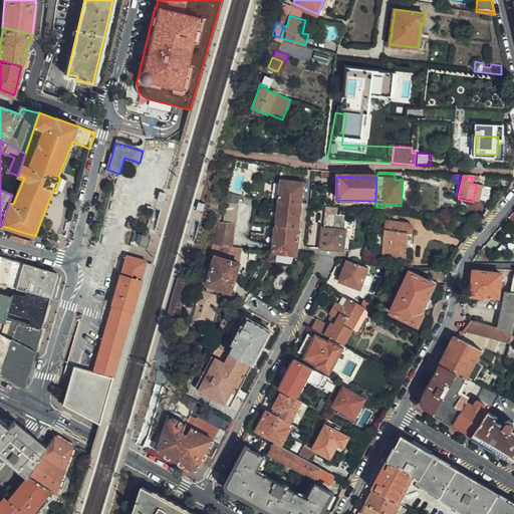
[(278,183),(271,253),(270,255),(276,255),(291,257),(295,258),(302,185),(278,183)]
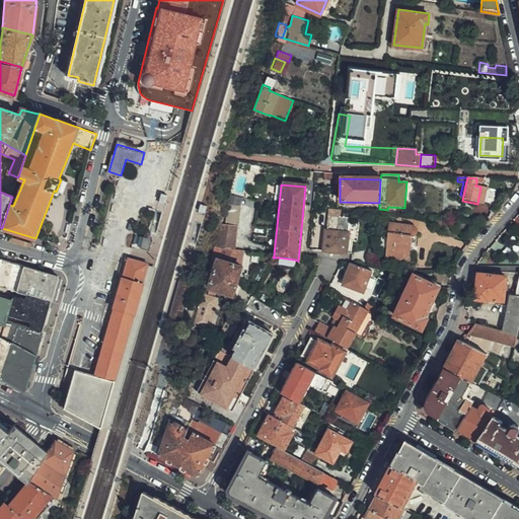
[(168,196),(161,194),(159,201),(162,202),(166,203),(168,196)]
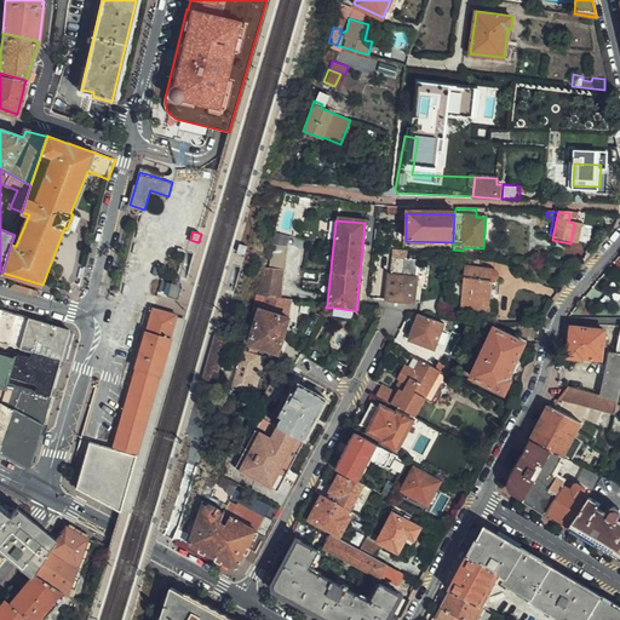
[(242,245),(240,245),(237,253),(241,254),(246,256),(248,247),(242,245)]
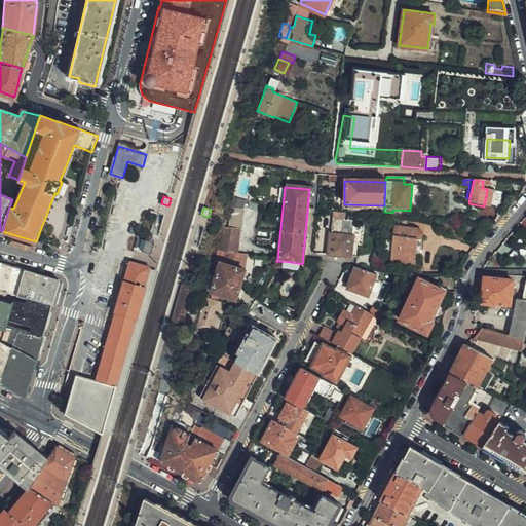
[(343,214),(340,214),(331,214),(329,234),(327,234),(325,257),(350,260),(351,237),(350,237),(352,222),(350,222),(349,219),(343,219),(343,214)]
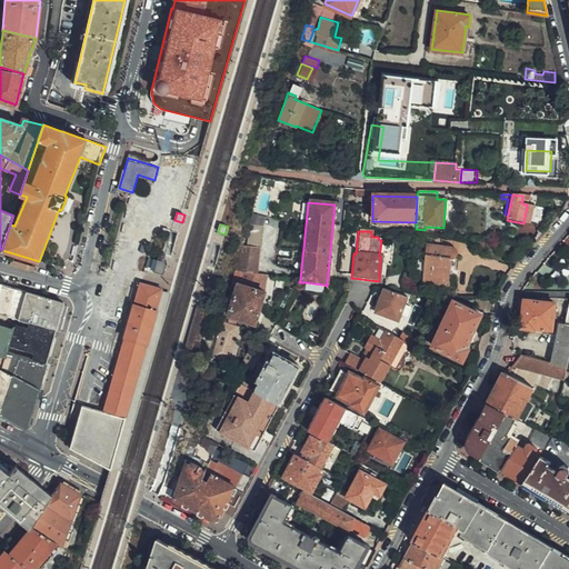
[(258,236),(245,235),(233,273),(256,276),(258,236)]
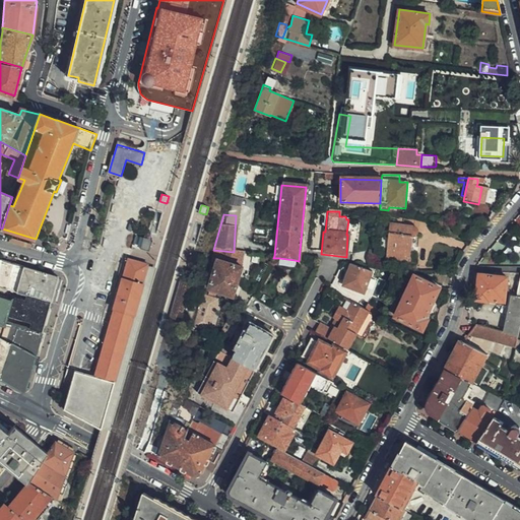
[(389,225),(388,239),(387,250),(386,260),(407,262),(409,239),(412,238),(415,237),(416,233),(414,230),(412,229),(389,225)]
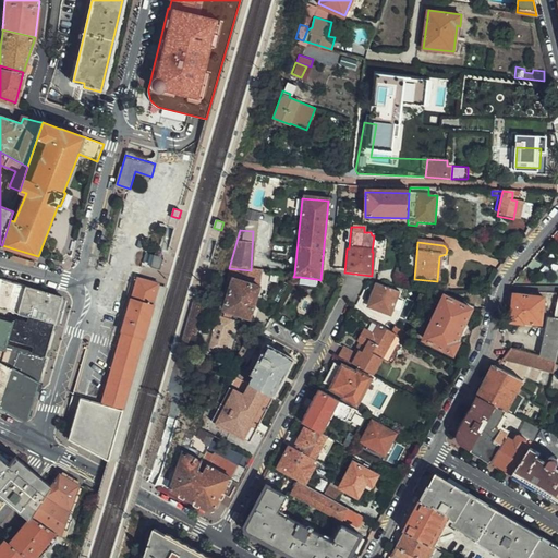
[(160,269),(164,257),(159,256),(154,255),(150,267),(160,269)]
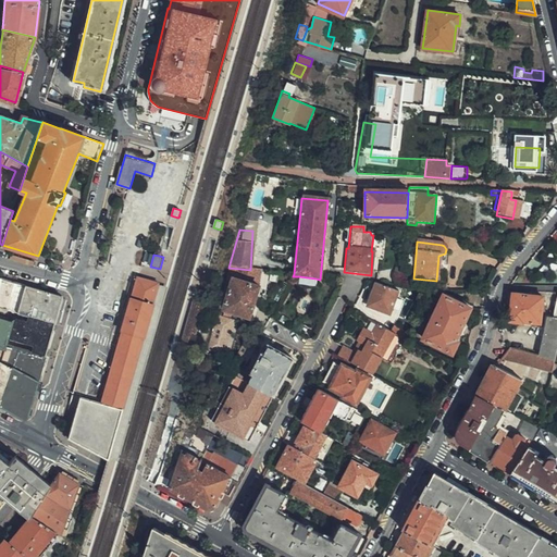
[(415,268),(416,256),(406,255),(405,267),(415,268)]
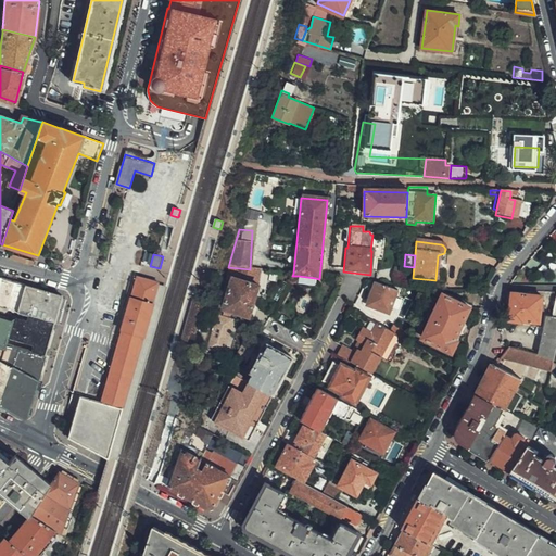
[(250,269),(228,267),(226,275),(254,282),(256,269),(250,269)]
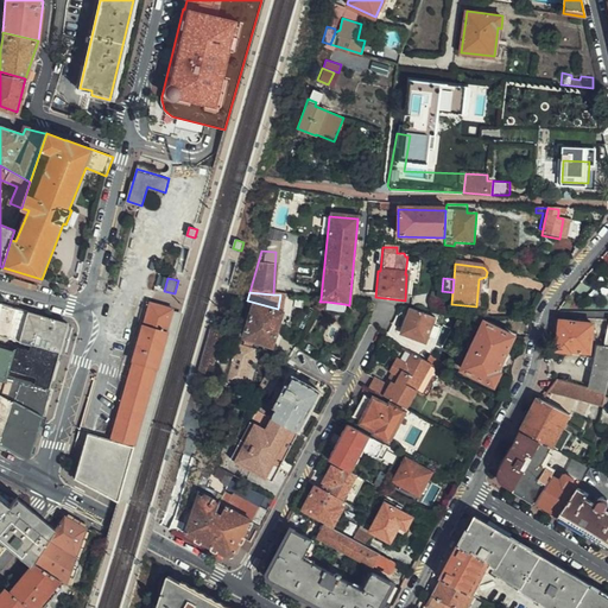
[(343,312),(344,304),(327,302),(325,310),(343,312)]
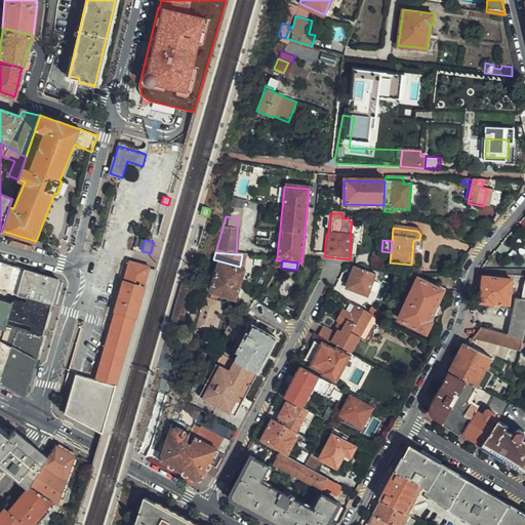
[(95,380),(116,386),(131,331),(149,269),(150,267),(147,267),(130,261),(112,326),(95,380)]
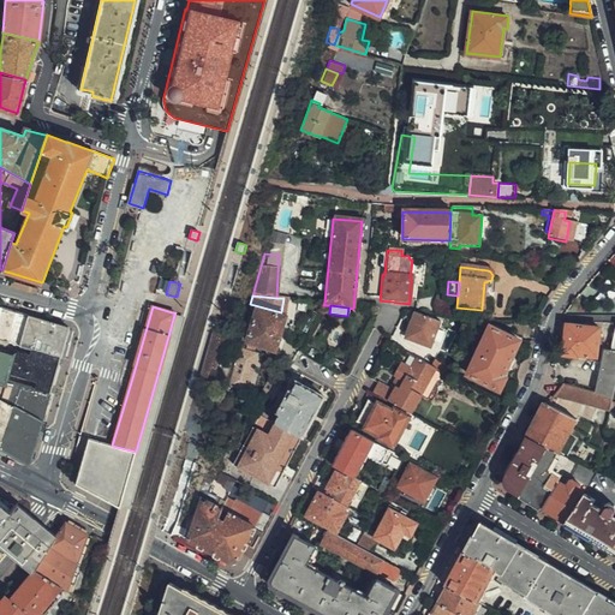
[(0,339),(7,342),(16,314),(0,309),(0,339)]
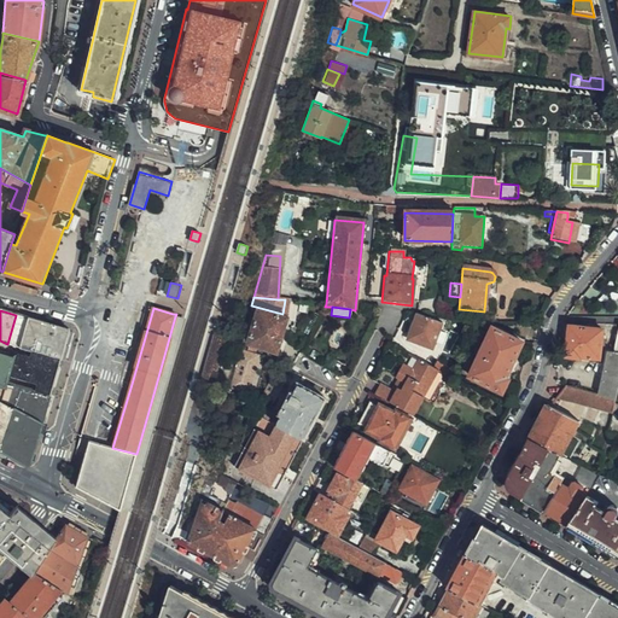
[(275,353),(285,319),(257,310),(249,344),(275,353)]
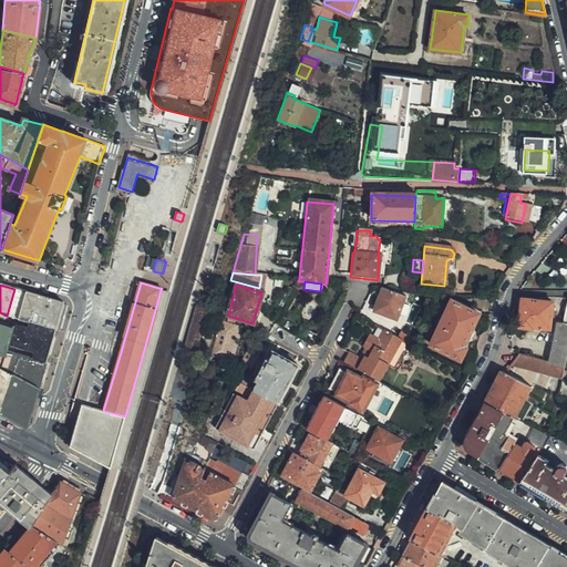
[(19,319),(27,292),(14,289),(7,316),(19,319)]
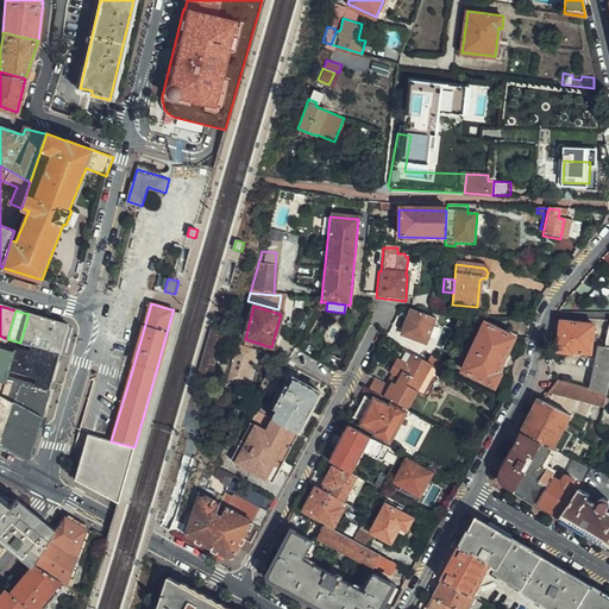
[(434,320),(409,311),(401,336),(424,345),(434,320)]
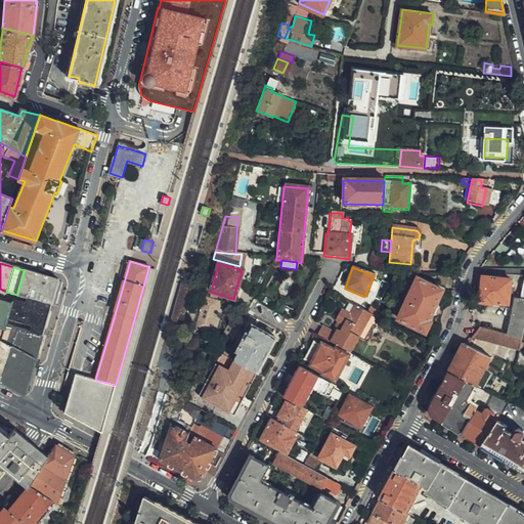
[(116,385),(102,430),(111,433),(157,270),(148,268),(116,385)]
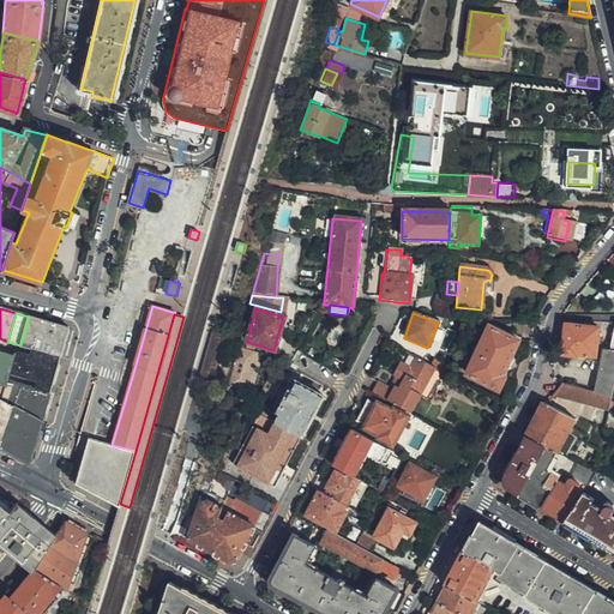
[(34,348),(62,356),(71,327),(29,317),(20,345),(34,348)]
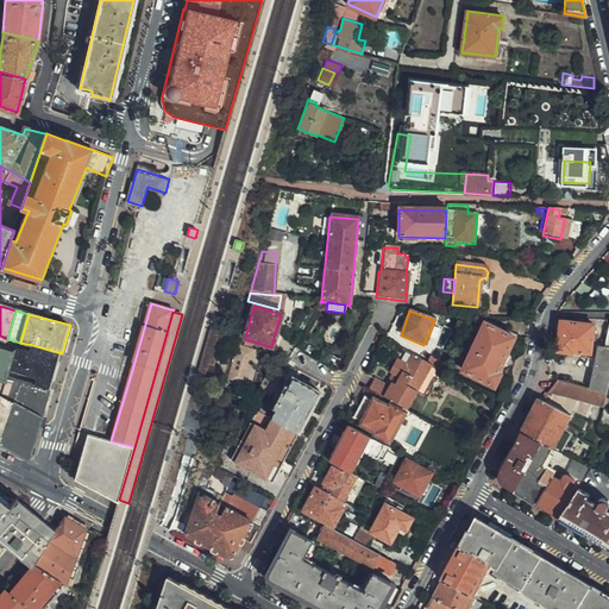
[(601,326),(567,321),(565,352),(579,353),(579,352),(598,355),(600,339),(603,339),(603,333),(601,333),(601,326)]
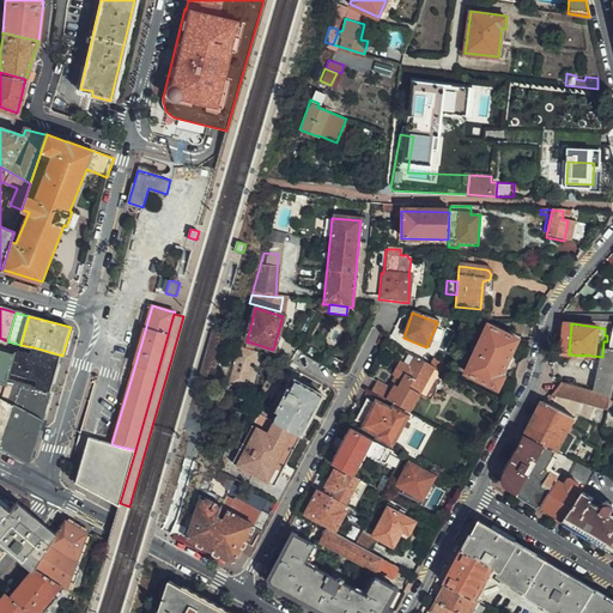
[(519,340),(489,326),(465,375),(497,392),(503,377),(502,376),(519,340)]
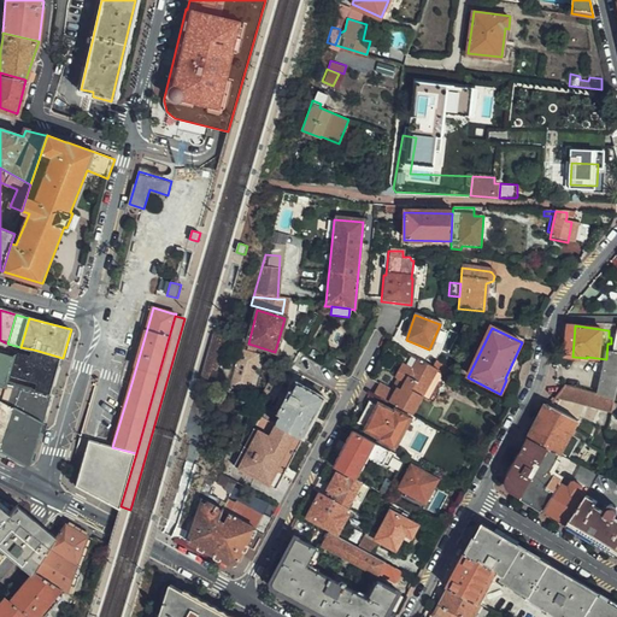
[(215,382),(227,338),(215,335),(203,378),(215,382)]
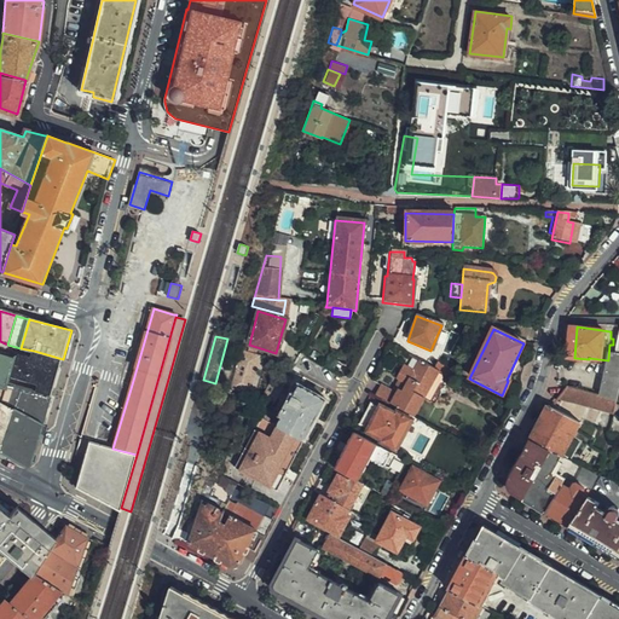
[(618,395),(618,346),(618,354),(611,352),(602,395),(602,397),(618,400),(618,395)]
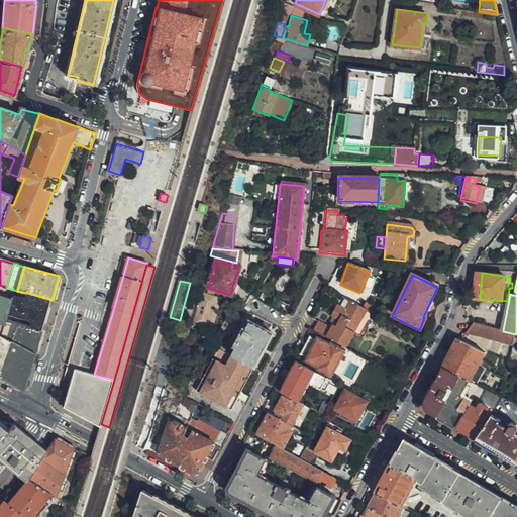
[(204,291),(200,290),(194,314),(190,326),(203,330),(212,298),(203,296),(204,291)]
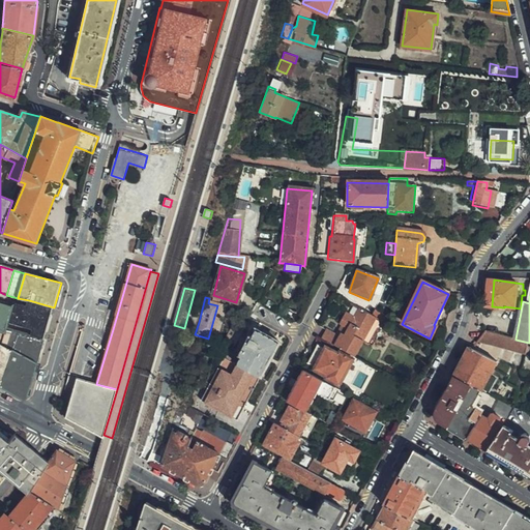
[(18,304),(11,306),(0,303),(0,343),(38,363),(54,307),(29,300),(27,306),(18,304)]
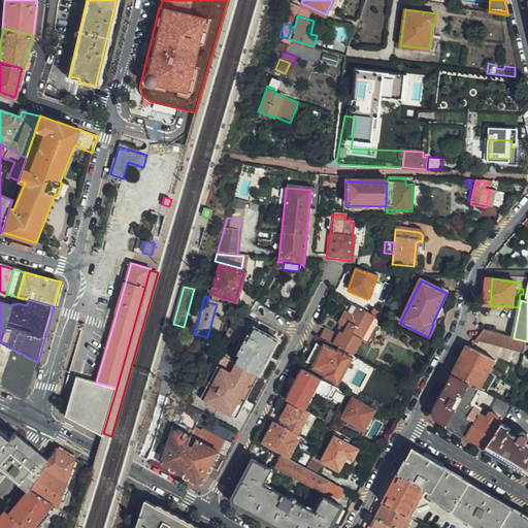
[(355,307),(348,304),(343,312),(352,318),(357,308),(355,307)]
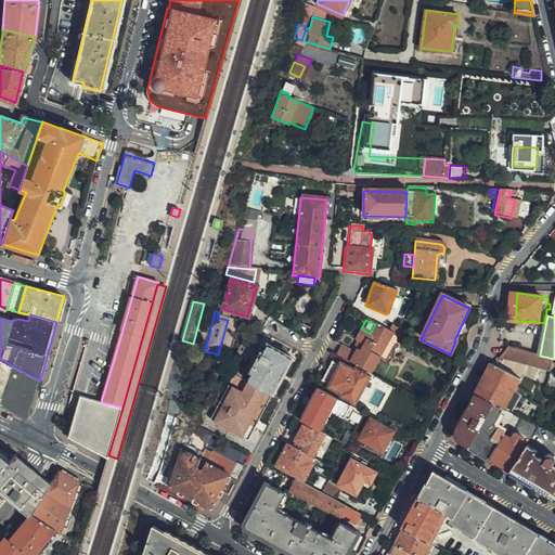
[(339,347),(335,356),(341,360),(368,373),(370,374),(378,358),(392,333),(388,331),(377,325),(375,324),(370,334),(361,328),(355,340),(359,344),(353,353),(339,347)]
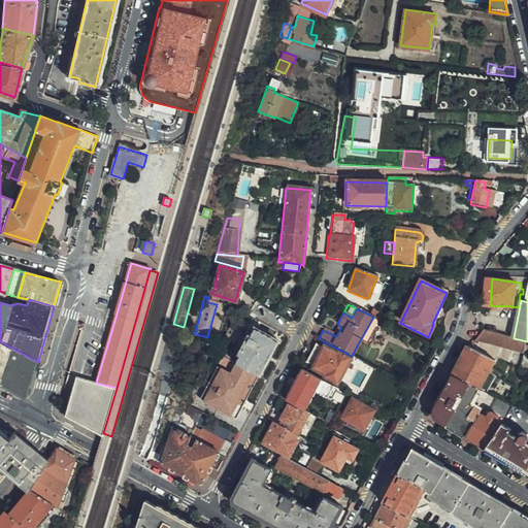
[(384,323),(386,319),(371,310),(369,315),(373,317),(383,322),(384,323)]
